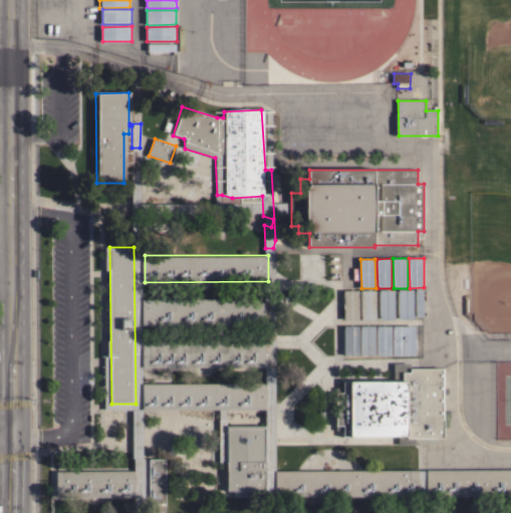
[(360,320),(345,320),(345,316),(343,316),(342,300),(344,300),(344,291),(359,290),(360,320)]
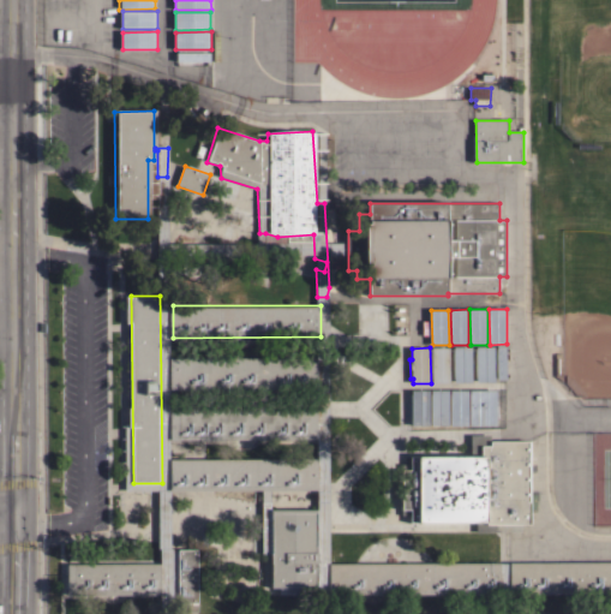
[(451,383),(433,383),(432,347),(450,347),(451,383)]
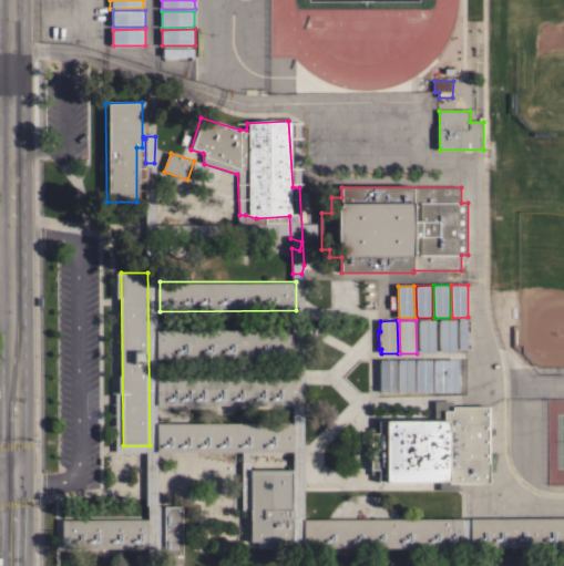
[(420,352),(420,320),(437,320),(437,352),(420,352)]
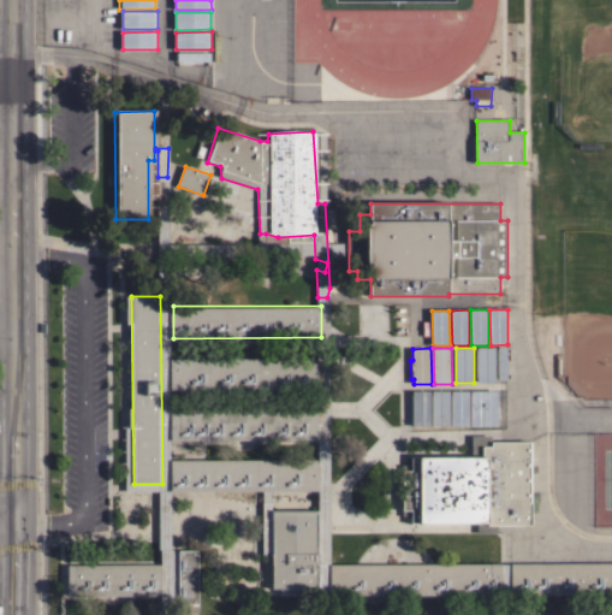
[(497,383),(479,383),(479,348),(495,348),(497,383)]
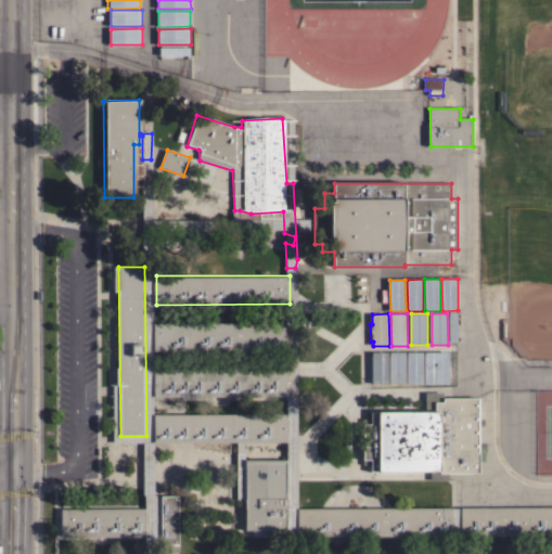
[(456,313),(448,313),(449,344),(457,343),(456,313)]
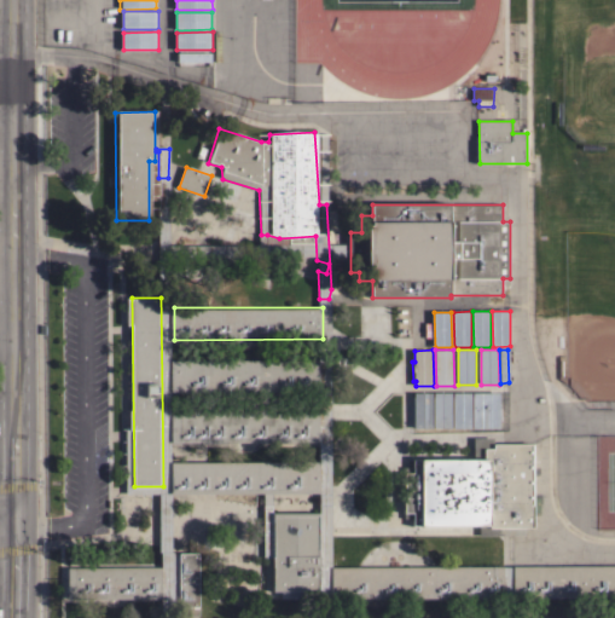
[(174,361),(174,390),(321,390),(321,359),(174,361)]
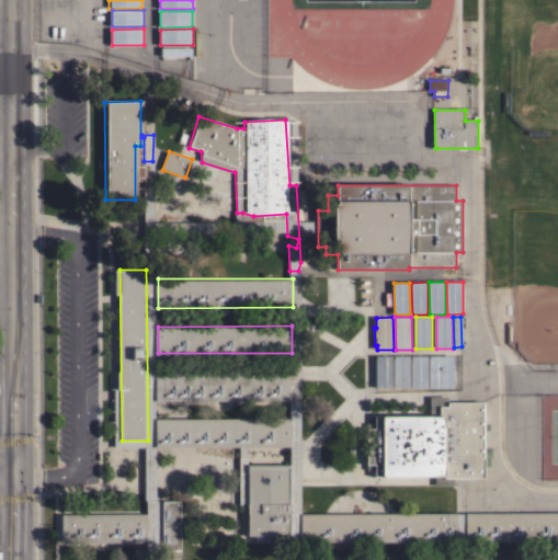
[(376,356),(393,356),(394,388),(377,389),(376,356)]
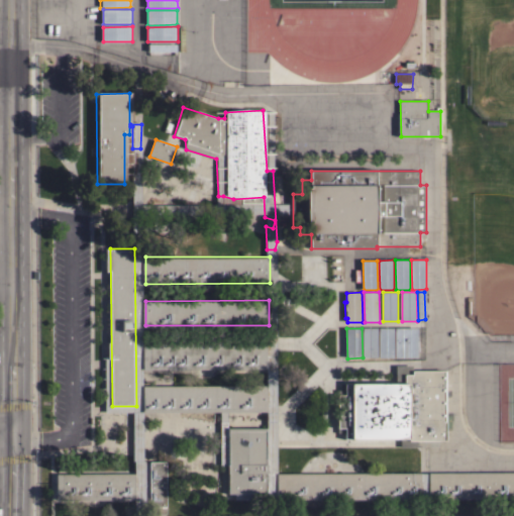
[(379,357),(364,357),(364,328),(379,328),(379,357)]
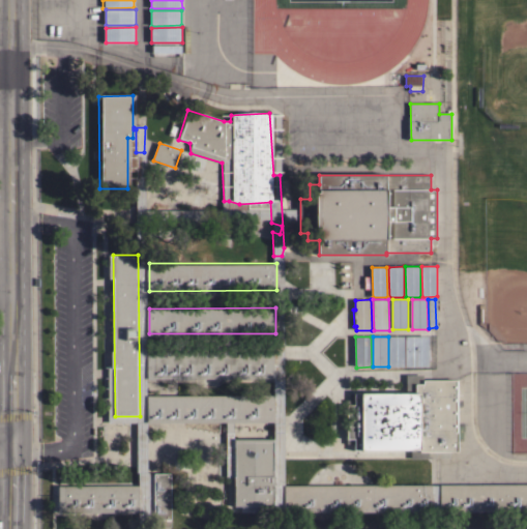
[(405,368),(389,368),(389,336),(405,336),(405,368)]
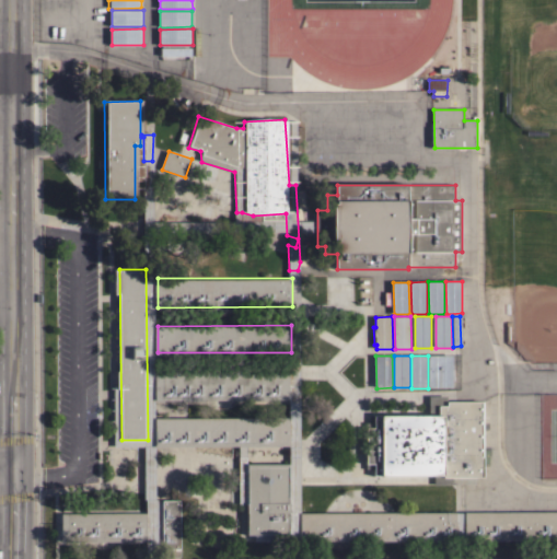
[(453,387),(429,387),(429,356),(453,356),(453,387)]
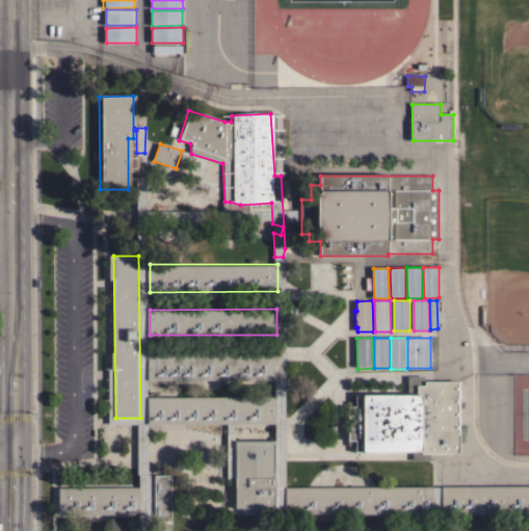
[(278,376),(151,377),(151,353),(278,352),(278,376)]
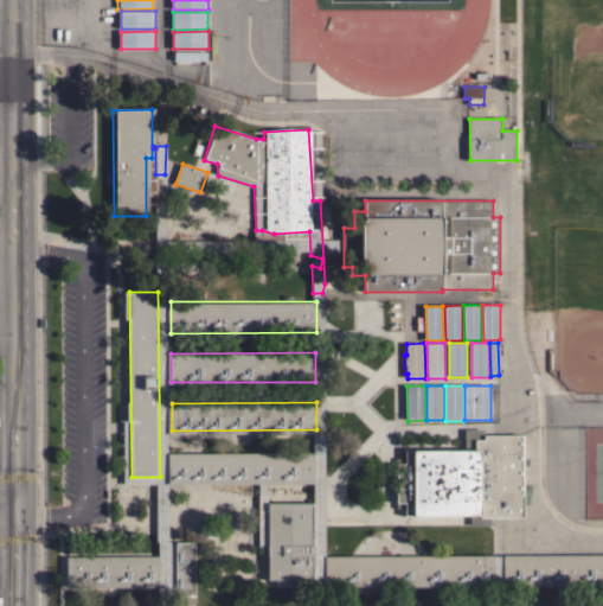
[(524,518),(517,518),(517,525),(472,525),(472,516),(406,516),(406,510),(398,510),(398,501),(397,501),(397,466),(398,466),(398,459),(403,459),(403,452),(466,451),(466,431),(486,431),(486,435),(524,435),(524,518)]
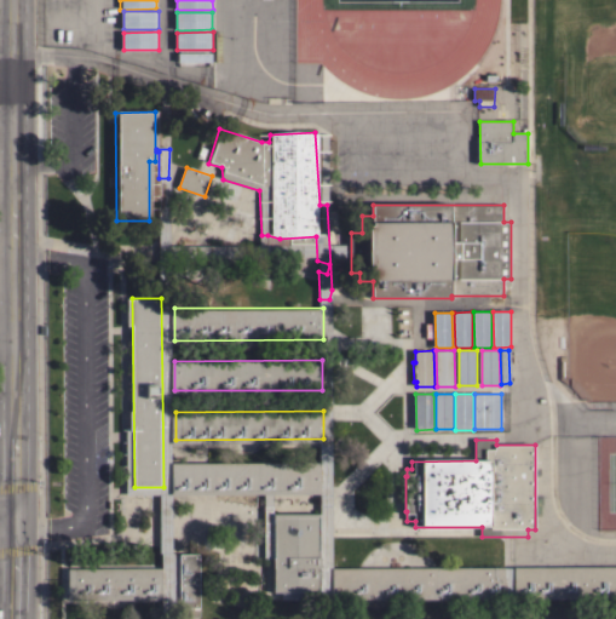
[(176,489),(323,489),(323,462),(176,463),(176,489)]
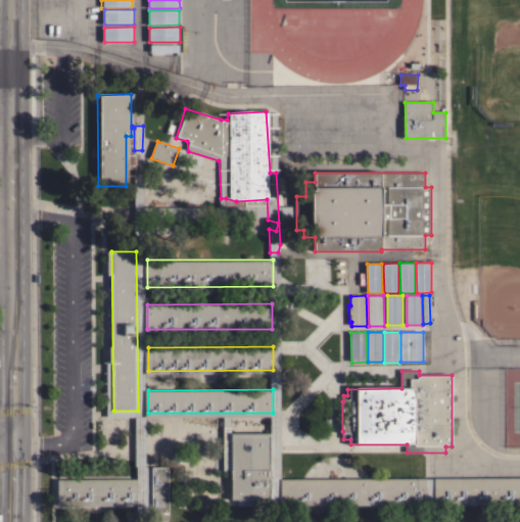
[(297,392),(320,392),(320,421),(297,421),(297,392)]
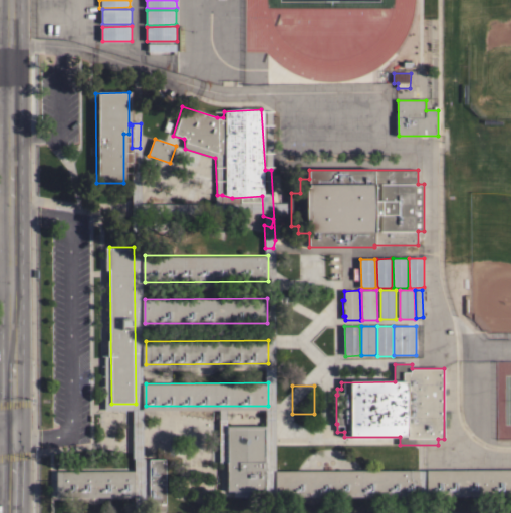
[(229,426),(268,426),(269,490),(230,490),(229,426)]
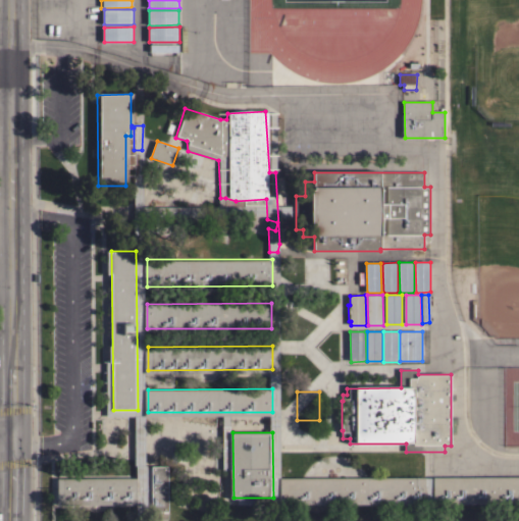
[(170,466),(170,519),(153,519),(153,466),(170,466)]
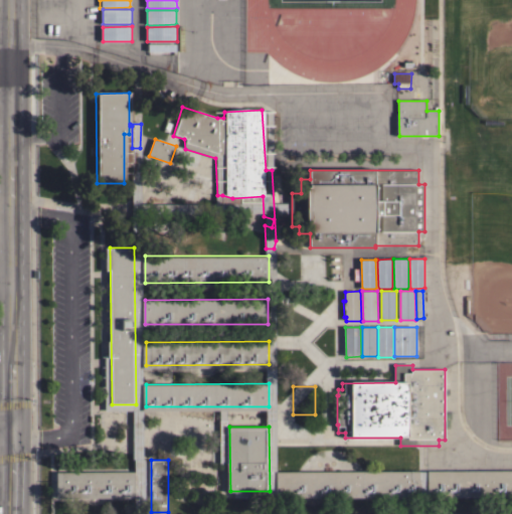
[(431,472),(511,471),(511,496),(431,497),(431,472)]
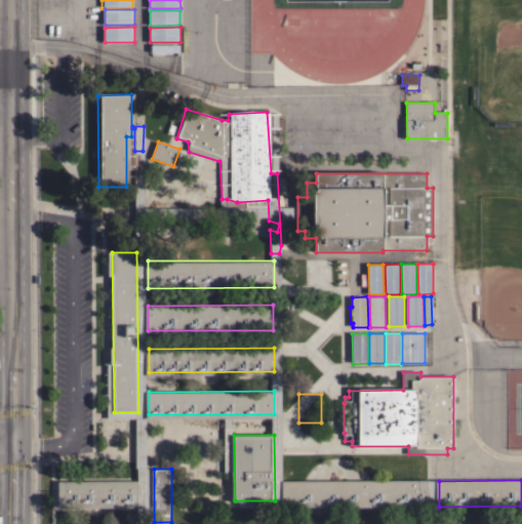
[(285,507),(430,507),(430,481),(285,481),(285,507)]
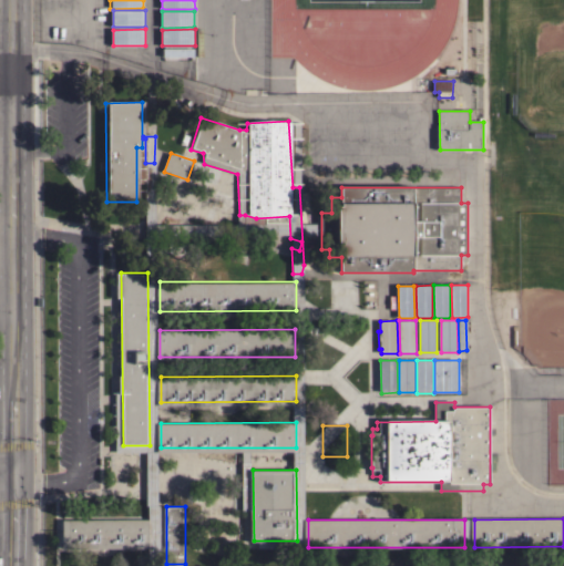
[(150,521),(150,548),(63,549),(63,521),(150,521)]
